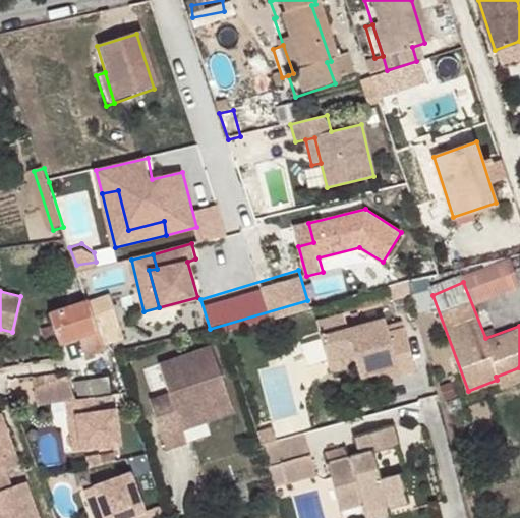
[(109,292),(87,300),(101,343),(123,336),(109,292)]
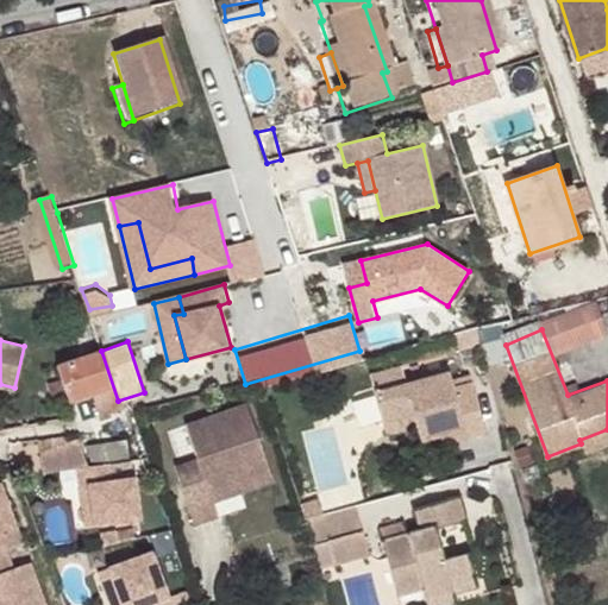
[(118,401),(101,351),(82,358),(92,390),(101,416),(120,408),(118,401)]
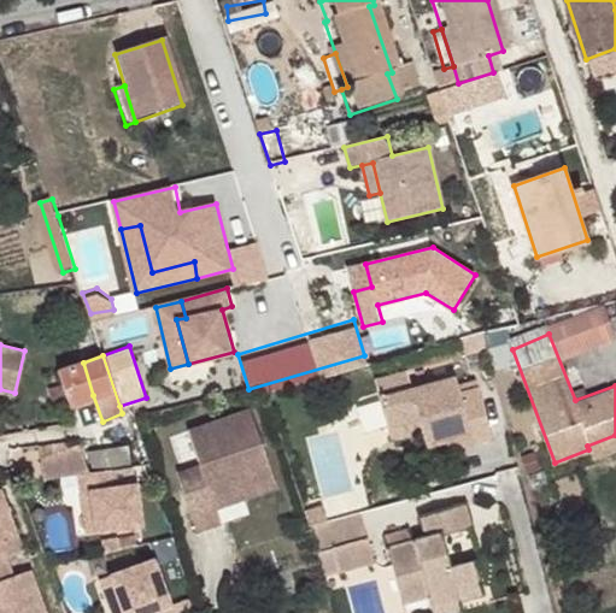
[(59,371),(70,404),(93,395),(83,363),(59,371)]
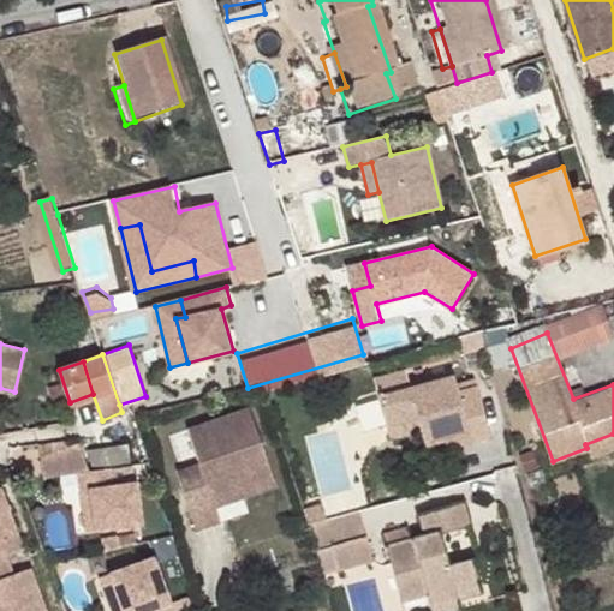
[(373,379),(385,426),(415,417),(418,427),(424,444),(446,438),(447,438),(465,432),(468,442),(489,436),(474,379),(457,384),(453,376),(410,388),(406,370),(373,379)]
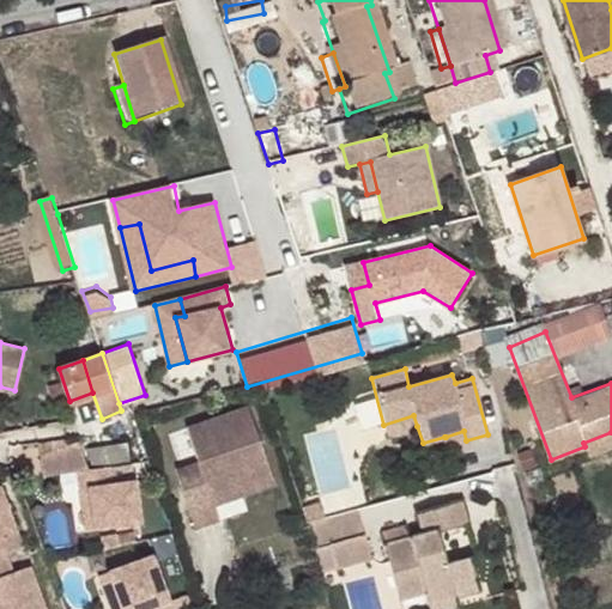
[(222,519),(216,505),(213,495),(228,489),(226,485),(235,481),(242,486),(273,474),(249,406),(188,427),(201,466),(179,473),(198,528),(222,519)]
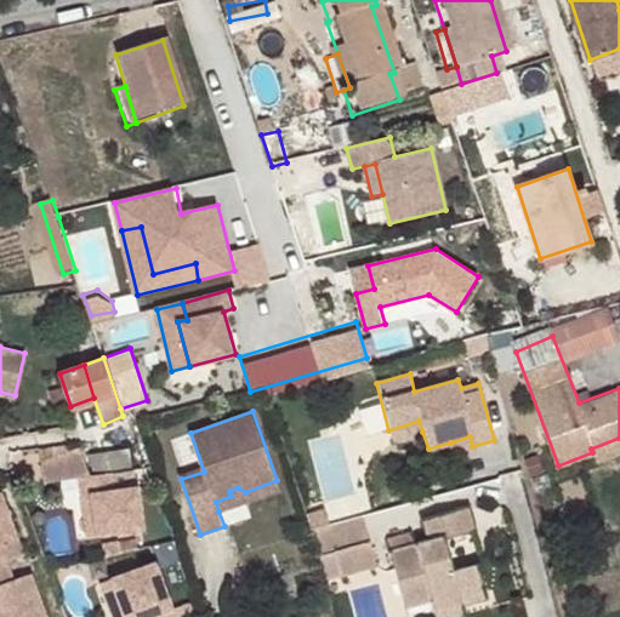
[(419,421),(388,430),(391,439),(422,432),(419,421)]
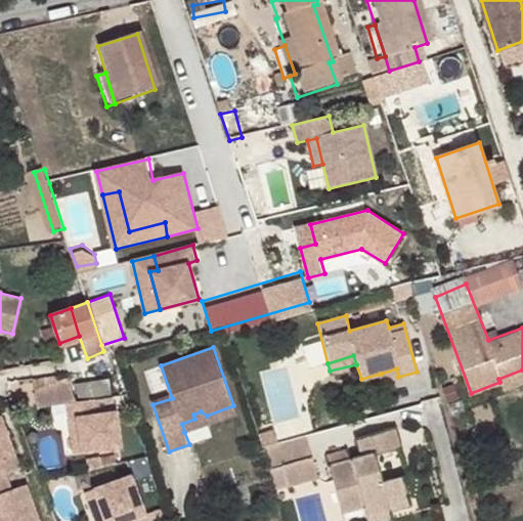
[(382,381),(398,377),(396,368),(381,374),(382,381)]
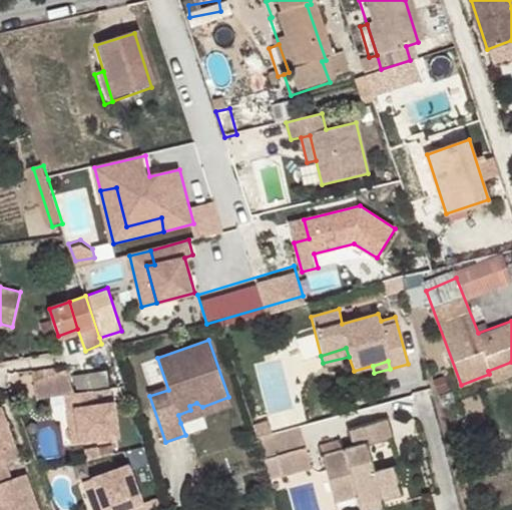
[(511,362),(488,371),(489,374),(493,382),(511,374),(511,362)]
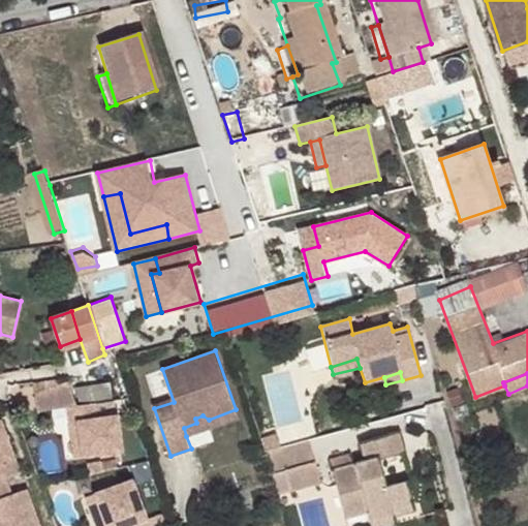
[(83,454),(123,447),(118,412),(96,415),(94,400),(76,403),(68,379),(35,390),(38,407),(67,404),(70,421),(78,420),(83,454)]
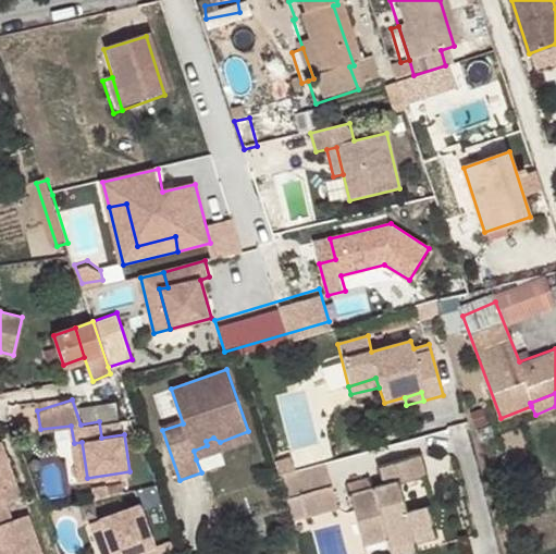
[(194,451),(196,459),(251,440),(248,431),(220,442),(213,438),(206,441),(207,445),(194,451)]
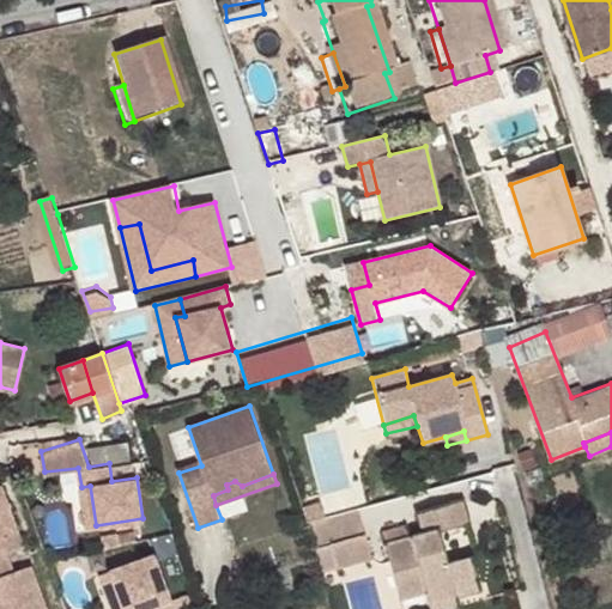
[(0,553),(6,552),(23,544),(1,483),(0,483),(0,553)]
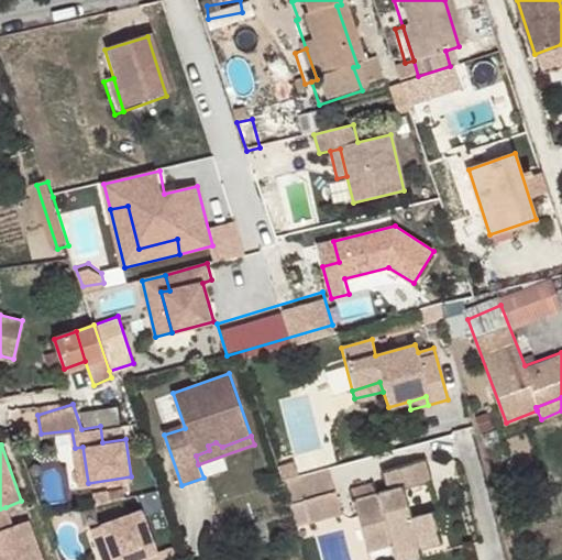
[(83,447),(75,448),(79,484),(88,483),(83,447)]
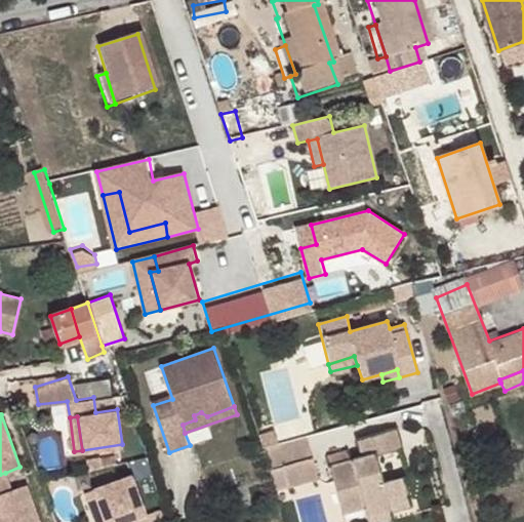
[(375,473),(380,471),(376,455),(401,448),(395,428),(359,437),(362,456),(331,466),(343,512),(364,506),(367,516),(389,510),(410,504),(402,474),(384,480),(378,481),(375,473)]
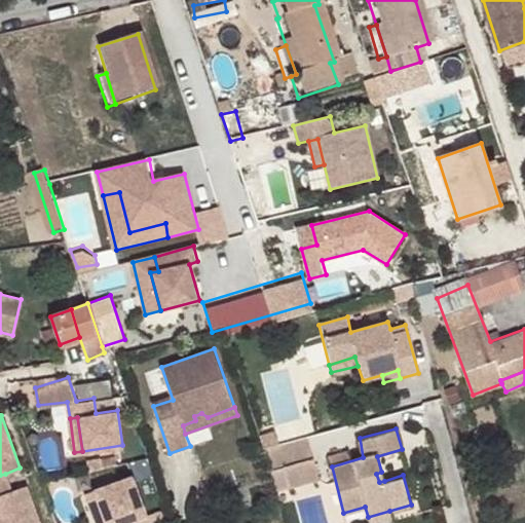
[(273,431),(259,434),(263,447),(276,443),(273,431)]
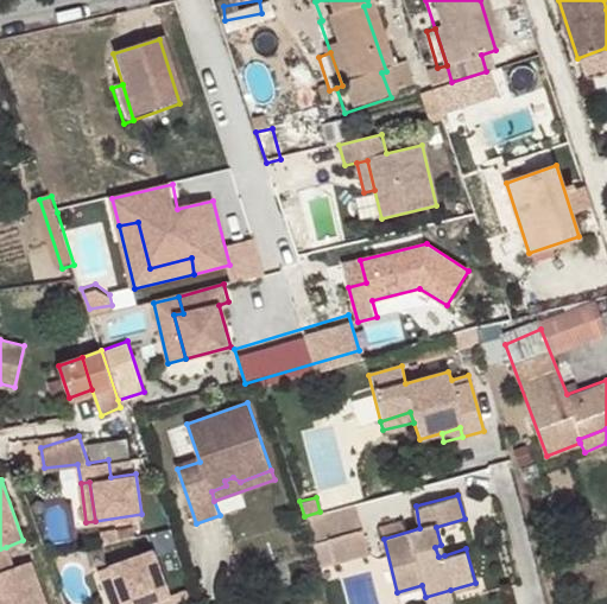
[(320,512),(304,516),(311,541),(328,535),(360,526),(353,502),(320,512)]
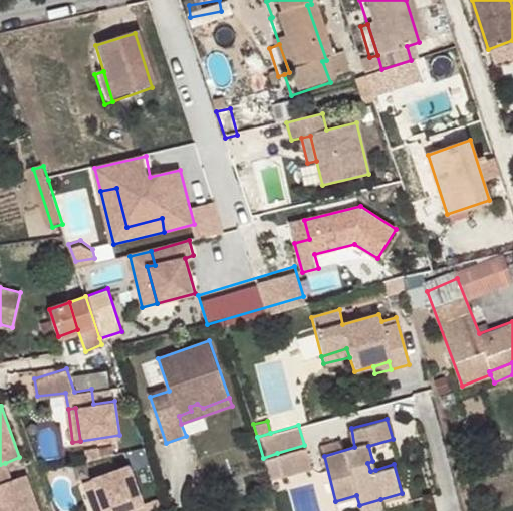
[(277,453),(283,474),(311,465),(304,445),(277,453)]
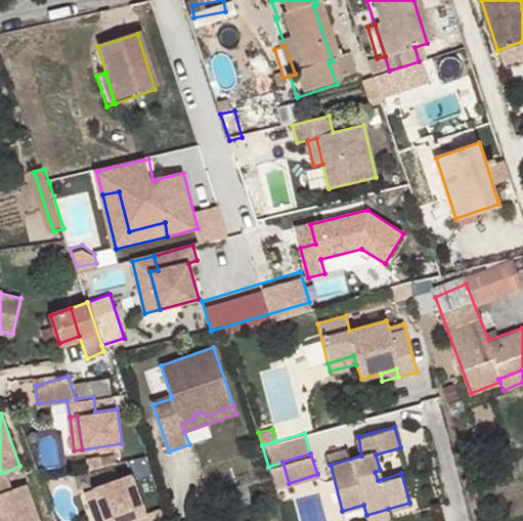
[(268,467),(275,487),(289,483),(282,462),(268,467)]
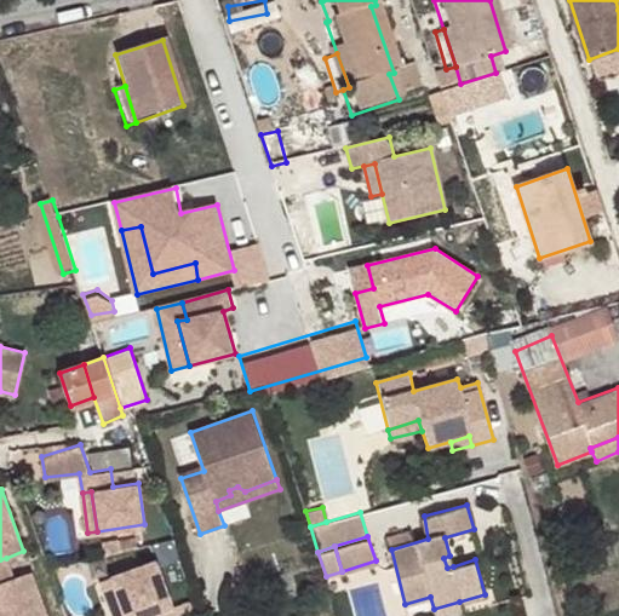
[(0,615),(46,615),(30,569),(12,576),(6,558),(0,559),(0,615)]
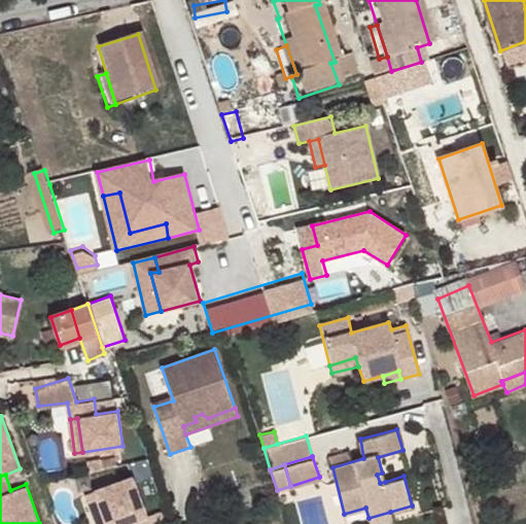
[(148,523),(131,475),(93,489),(105,523),(148,523)]
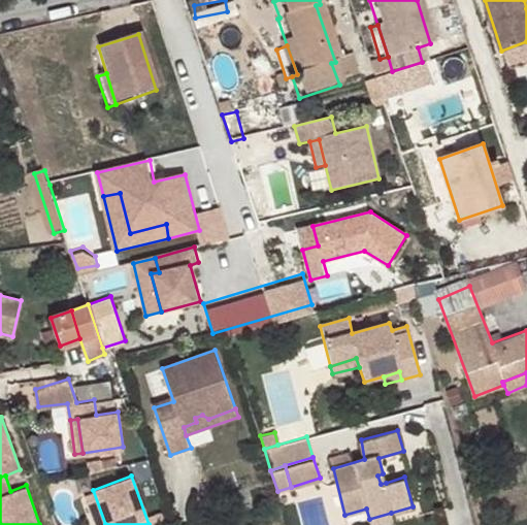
[(105,524),(93,490),(85,493),(96,524),(105,524)]
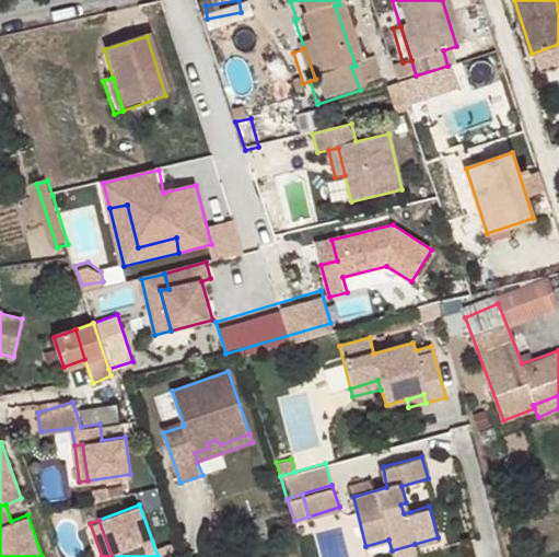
[(415,544),(392,550),(393,556),(398,556),(417,553),(415,544)]
